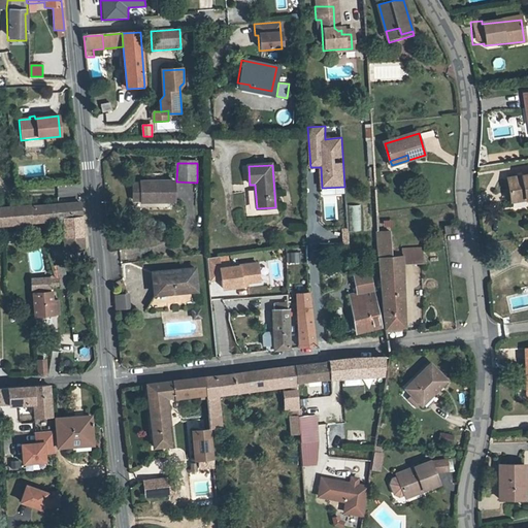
[(527,174),(522,175),(523,178),(509,180),(514,201),(527,198),(527,174)]
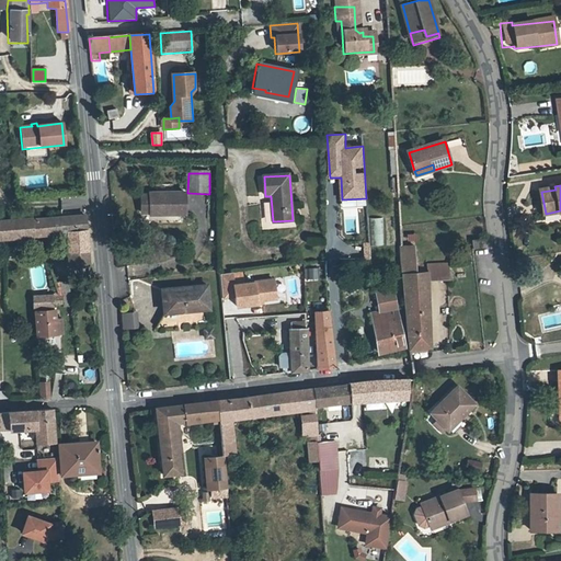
[(141,214),(149,214),(150,215),(184,215),(184,194),(149,194),(149,196),(141,196),(141,214)]
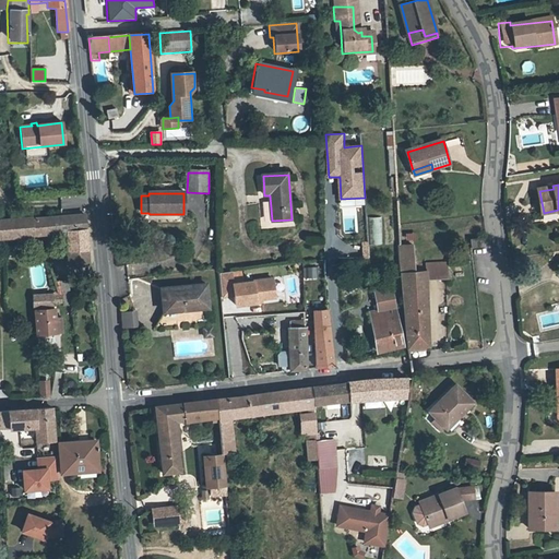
[(48,233),(68,232),(73,232),(74,244),(68,244),(69,266),(88,265),(85,215),(48,217),(48,233)]
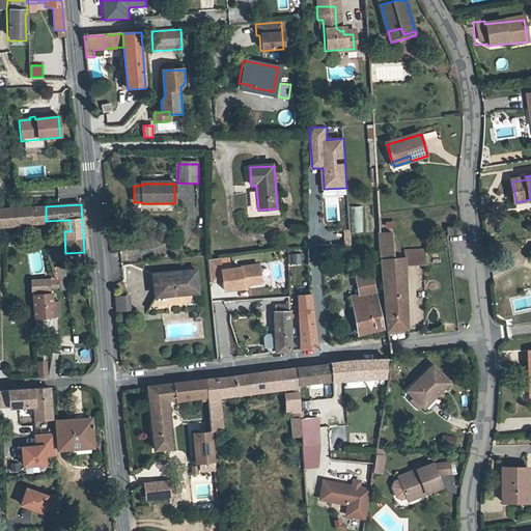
[(364,231),(363,206),(351,206),(352,232),(364,231)]
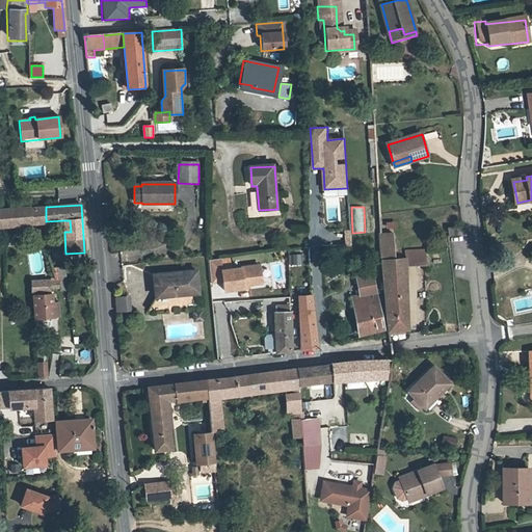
[(456,236),(454,227),(447,228),(448,237),(456,236)]
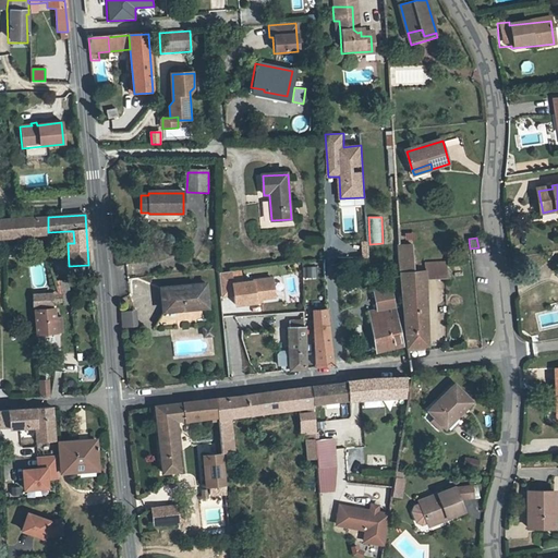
[(413,246),(400,246),(402,275),(415,274),(413,246)]
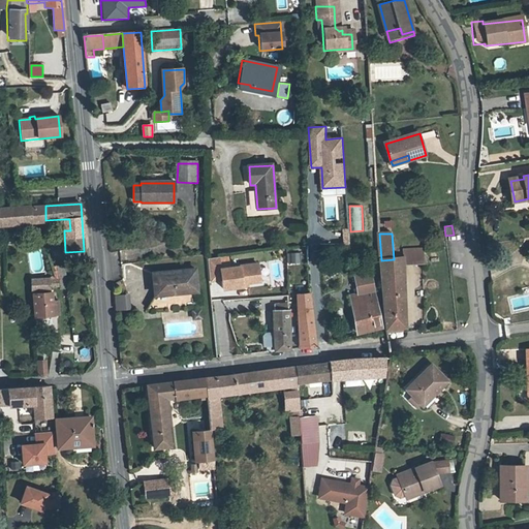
[(422,257),(422,249),(411,250),(412,258),(422,257)]
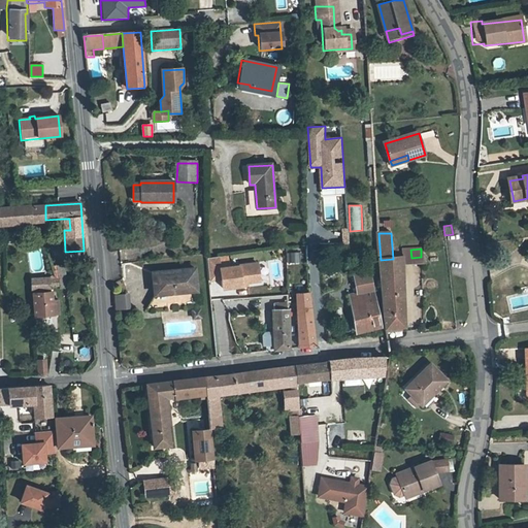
[(287,252),(286,262),(299,263),(299,252),(287,252)]
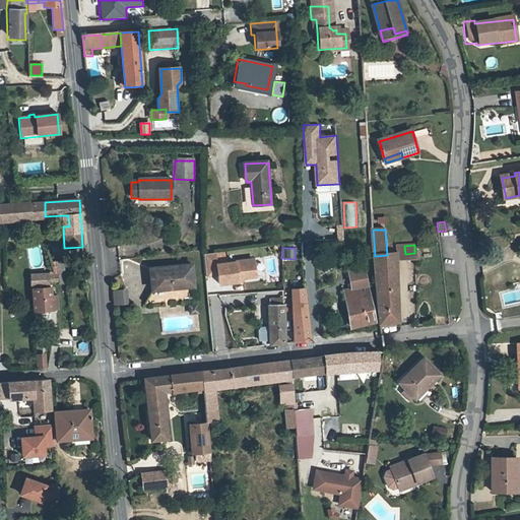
[(401,324),(397,254),(387,255),(375,256),(380,326),(401,324)]
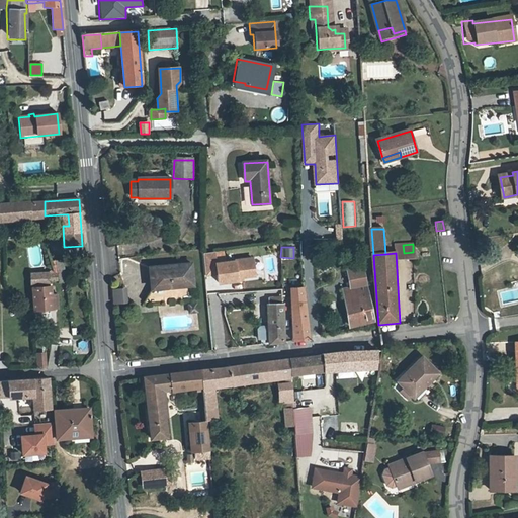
[(236,261),(218,264),(221,284),(240,281),(240,278),(257,276),(254,257),(236,259),(236,261)]
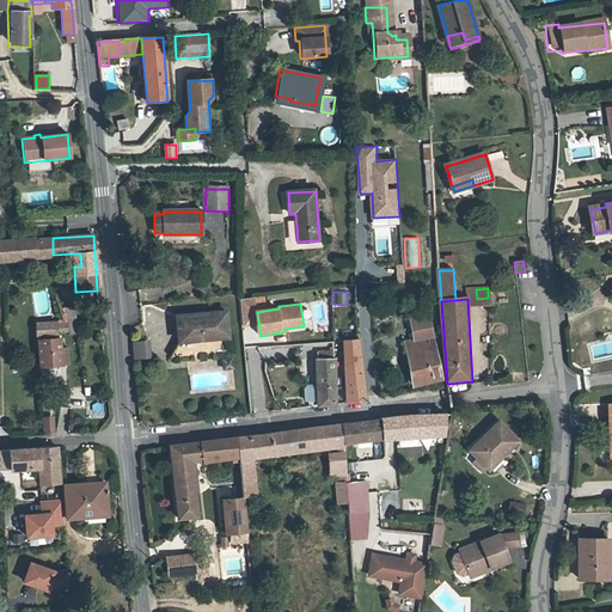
[(68,322),(77,320),(73,307),(66,308),(68,322)]
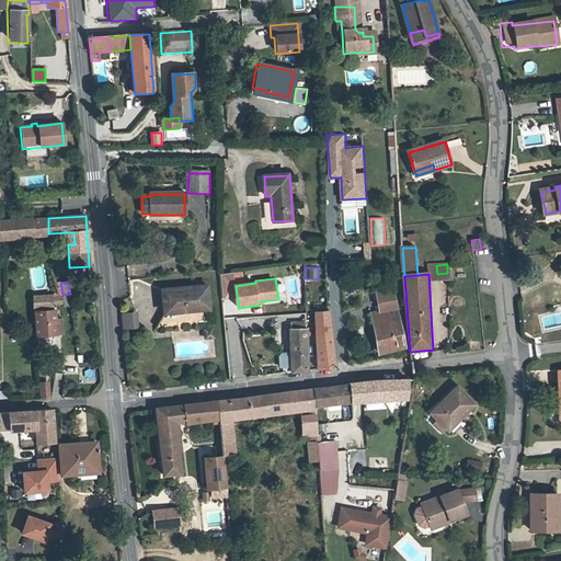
[(206,285),(161,289),(163,313),(207,309),(206,285)]
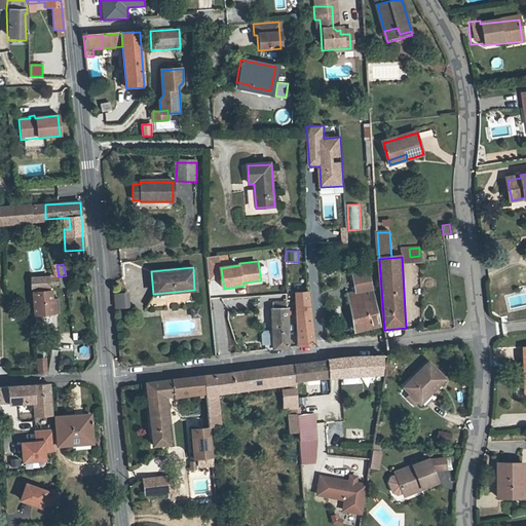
[(352,274),(357,293),(373,290),(370,270),(352,274)]
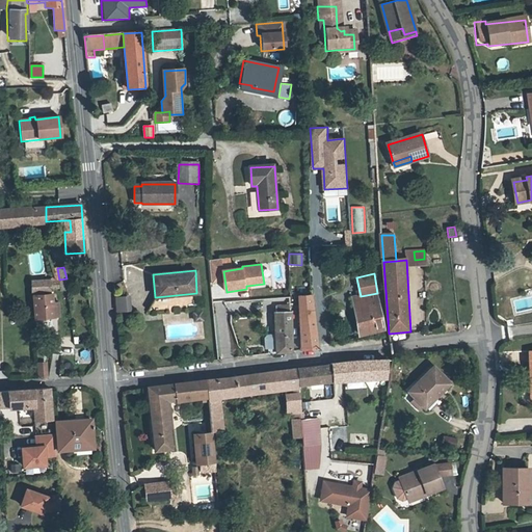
[(68,288),(67,278),(59,280),(61,289),(68,288)]
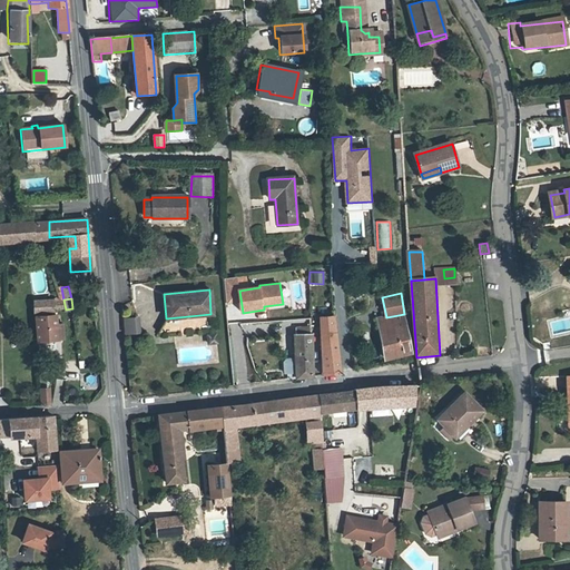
[(55,304),(59,304),(58,301),(33,301),(35,312),(55,311),(55,306),(55,304)]
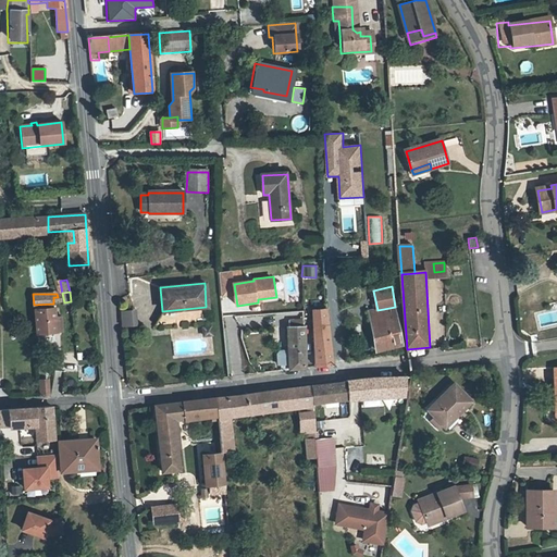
[(378,310),(370,311),(378,350),(403,346),(395,307),(378,310)]
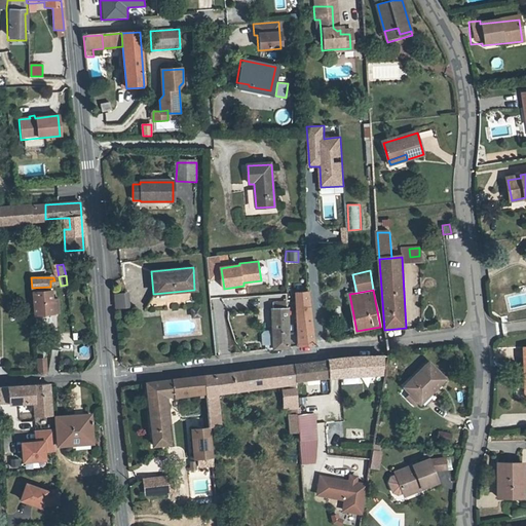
[(53,309),(60,308),(59,298),(52,299),(51,291),(34,291),(35,314),(53,313),(53,309)]
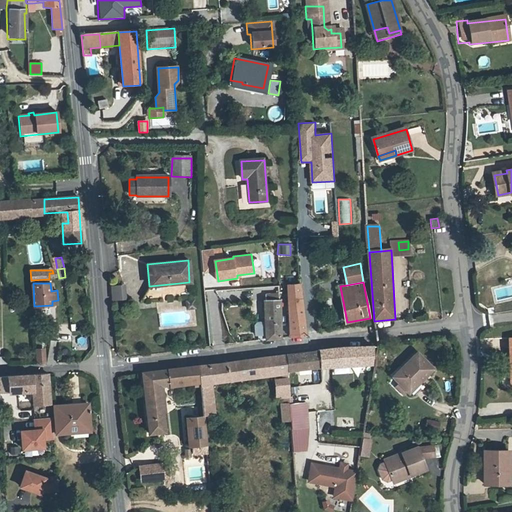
[(110,285),(111,301),(126,300),(125,284),(110,285)]
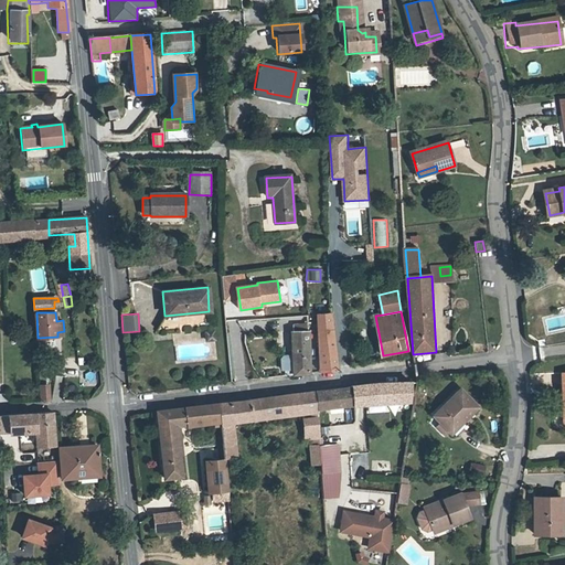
[(310,371),(307,324),(295,324),(295,330),(291,331),(294,372),(310,371)]
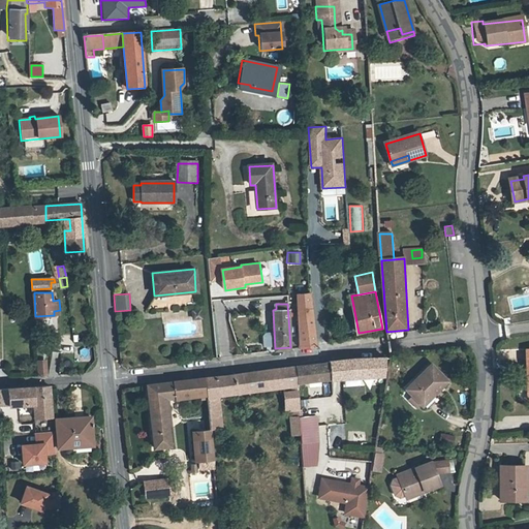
[(315,345),(311,308),(297,309),(300,347),(315,345)]
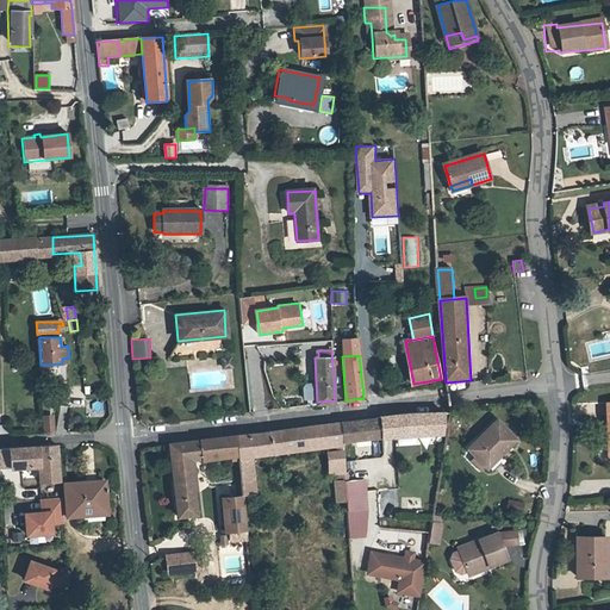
[(496,385),(509,379),(506,373),(493,378),(496,385)]
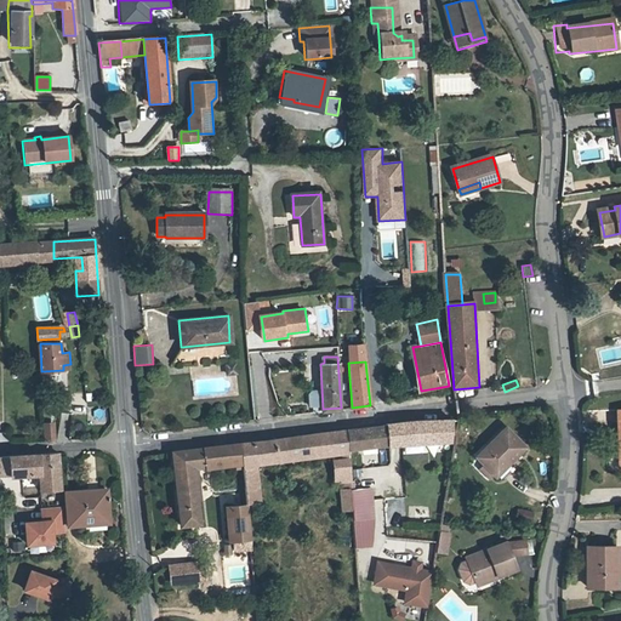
[(319,408),(319,391),(309,389),(308,406),(319,408)]
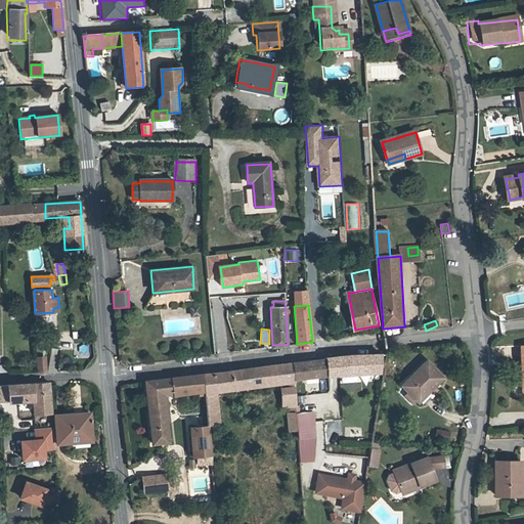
[(36,372),(47,372),(46,355),(35,356),(36,372)]
